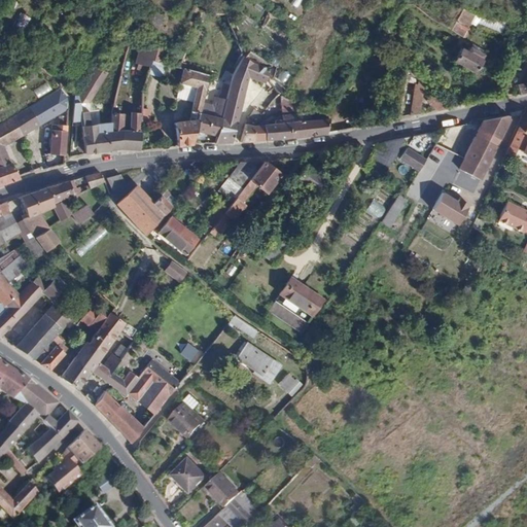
[(457,20),(467,28),(477,15),(466,8),(457,20)]
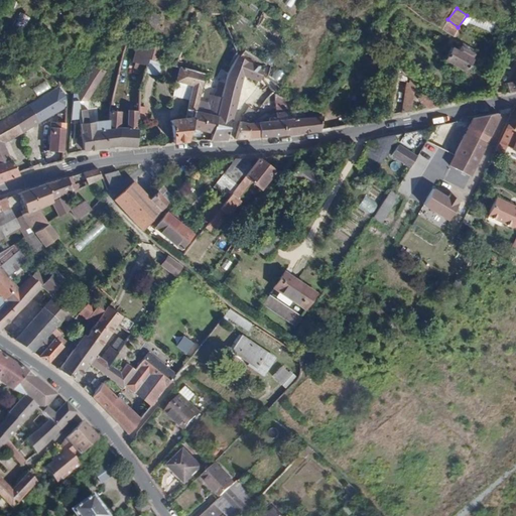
[(447,19),(441,28),(450,35),(458,27),(447,19)]
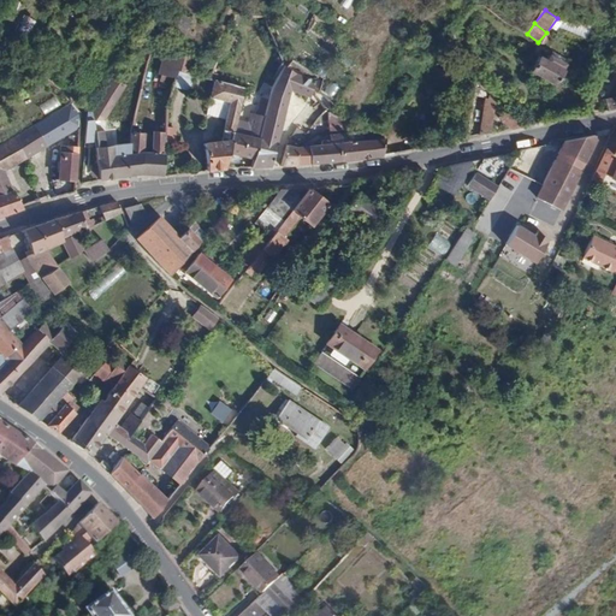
[(159,76),(175,78),(176,70),(191,75),(196,58),(165,51),(159,76)]
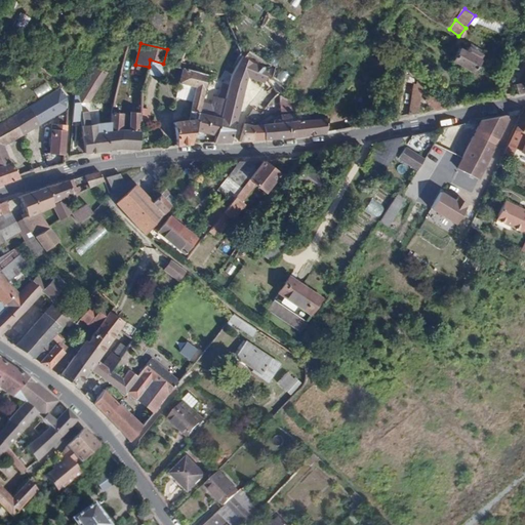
[(461,55),(457,52),(450,62),(467,75),(476,64),(474,63),(476,62),(470,56),(473,54),(470,52),(468,54),(465,51),(461,55)]
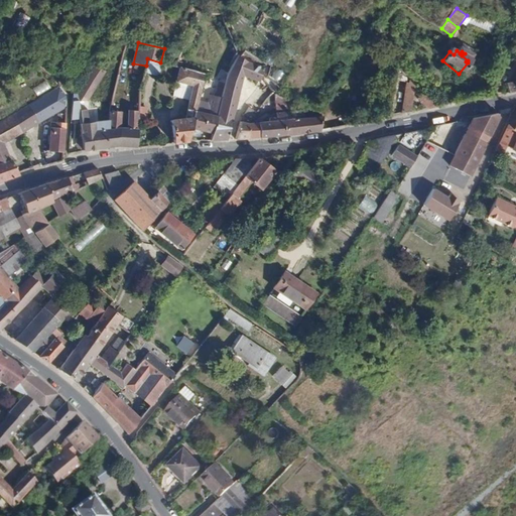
[(211,132),(209,140),(226,139),(243,76),(259,81),(259,80),(260,69),(253,63),(246,61),(237,55),(227,74),(225,79),(218,107),(211,132)]
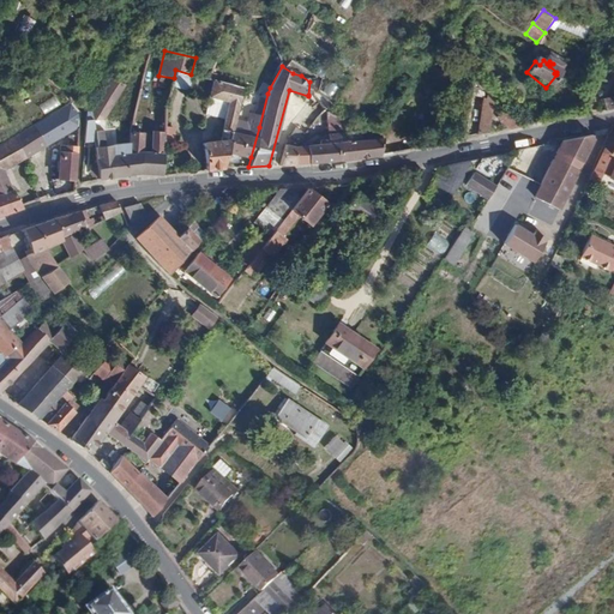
[(109,77),(89,112),(90,120),(101,120),(122,84),(109,77)]
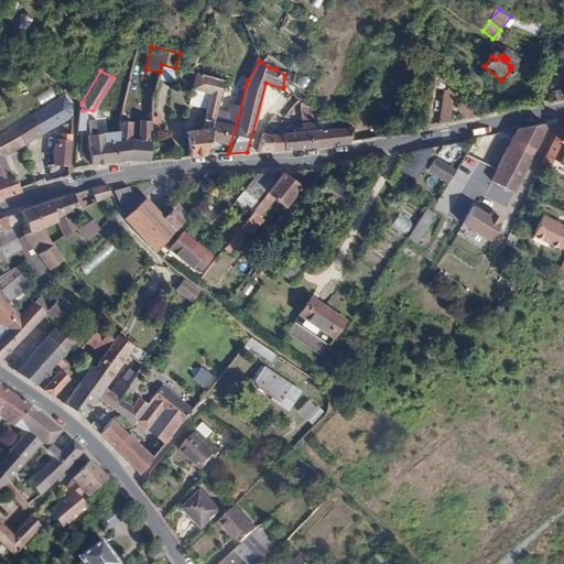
[(185,131),(188,156),(205,154),(208,139),(213,121),(221,80),(195,74),(191,89),(208,94),(201,129),(185,131)]
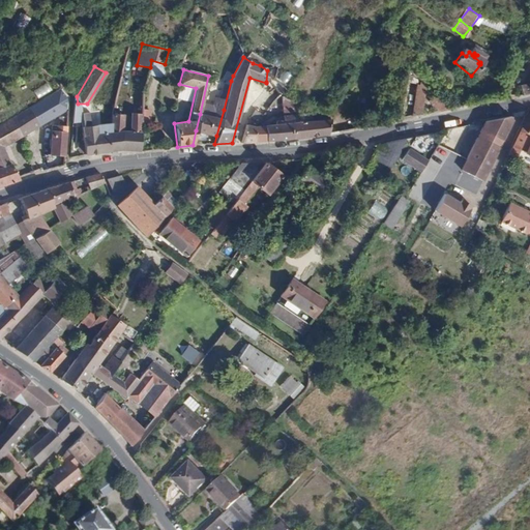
[(529,93),(529,76),(529,77),(529,78),(529,84),(520,86),(522,95),(528,94),(529,93)]
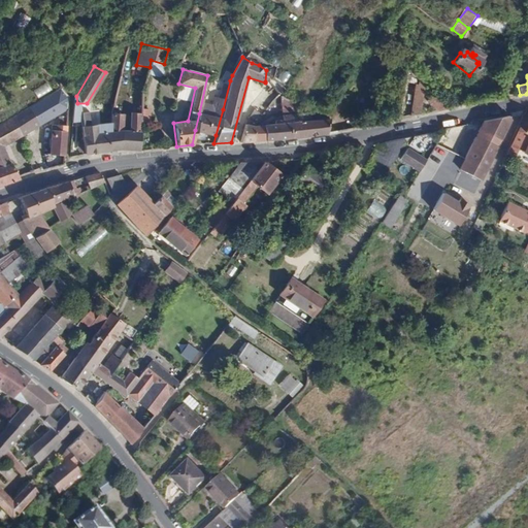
[(416,78),(409,116),(419,113),(424,87),(416,78)]
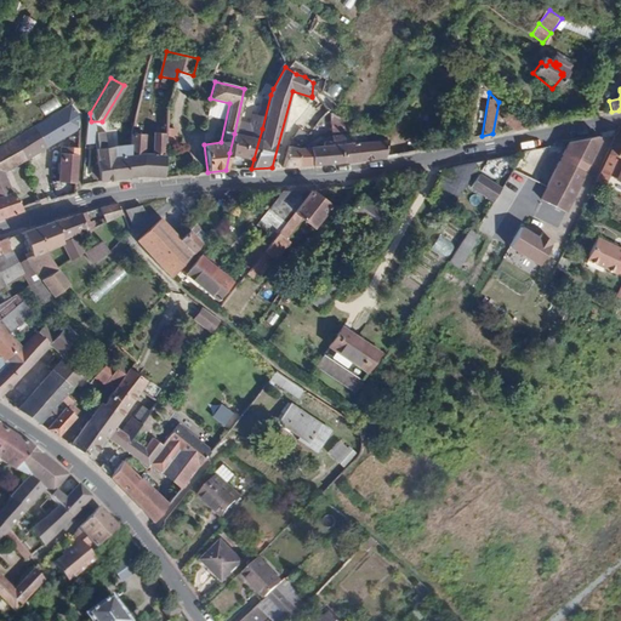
[(70,102),(40,120),(50,135),(41,140),(46,147),(78,129),(79,114),(70,102)]
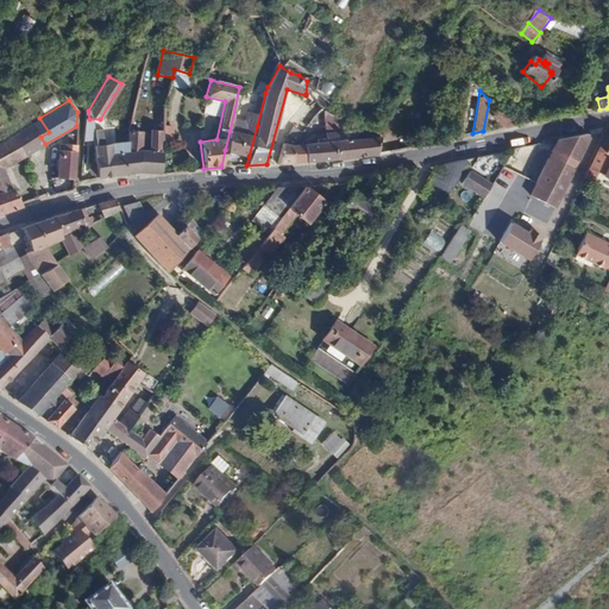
[(124,174),(138,173),(139,151),(140,133),(135,131),(138,121),(135,121),(140,105),(137,104),(127,130),(127,132),(126,140),(127,140),(124,174)]
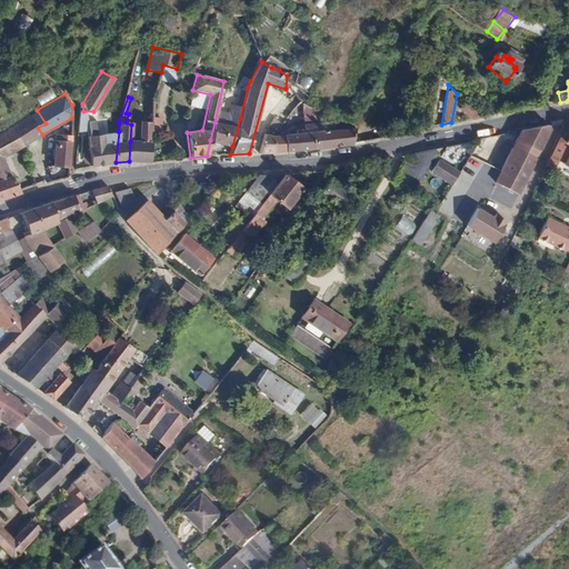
[(322,121),(301,101),(303,129),(295,130),(295,133),(283,136),(285,151),(312,149),(311,132),(323,131),(322,121)]
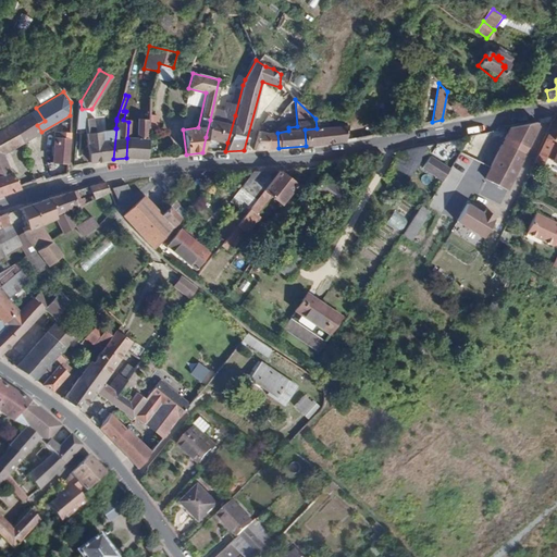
[(81,101),(77,100),(75,127),(81,127),(85,127),(83,118),(82,109),(81,101)]
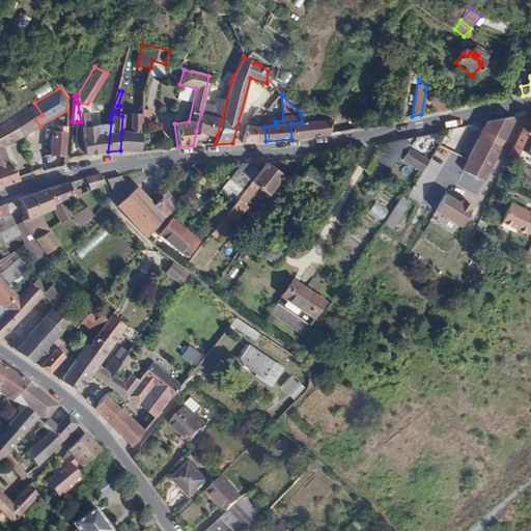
[(448,109),(436,95),(429,102),(438,111),(440,112),(450,110),(448,109)]
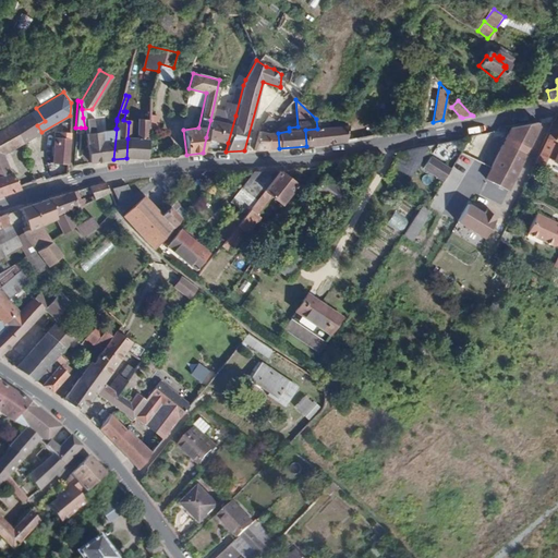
[(36,108),(11,123),(23,143),(41,132),(37,125),(45,121),(36,108)]
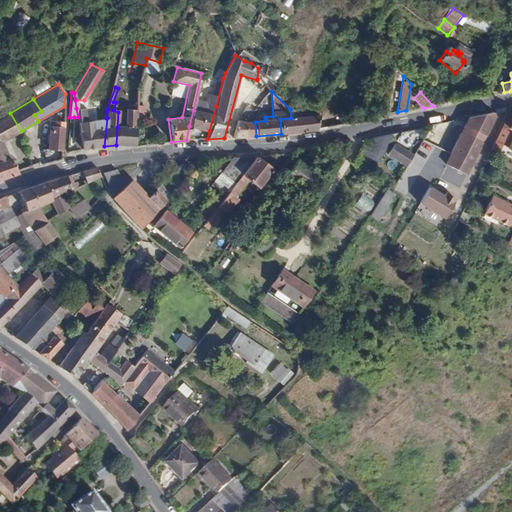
[(84,100),(75,100),(76,108),(85,108),(84,100)]
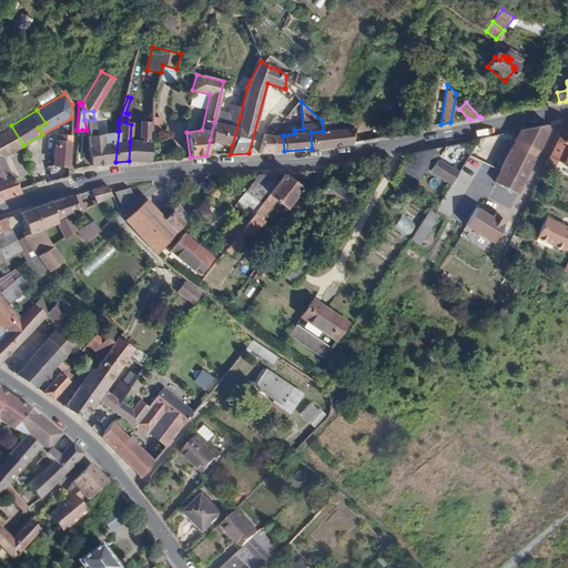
[(214,122),(210,140),(232,145),(240,118),(227,114),(224,124),(214,122)]
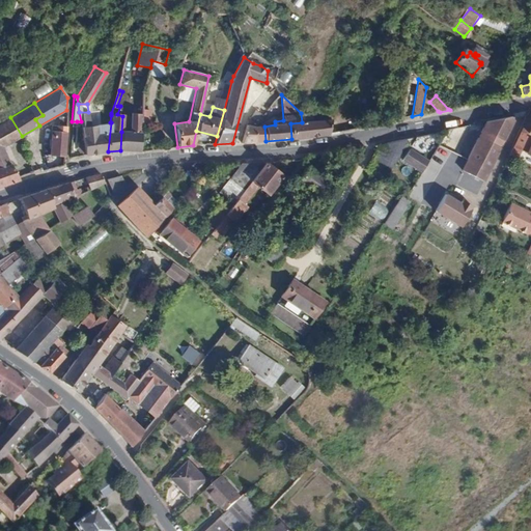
[(246,120),(240,143),(254,142),(253,124),(264,112),(259,108),(257,111),(255,109),(246,120)]
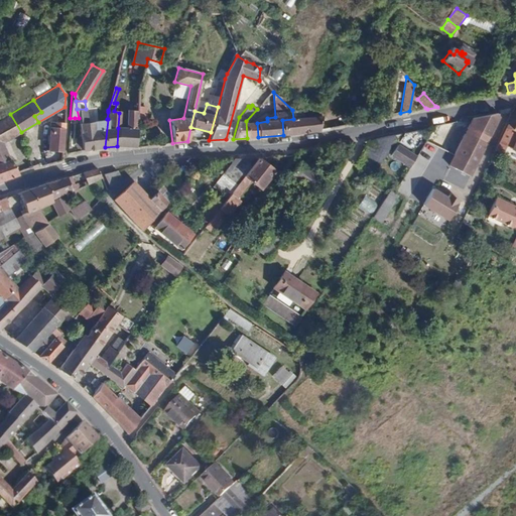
[(78,125),(81,150),(90,149),(105,147),(108,119),(107,119),(96,120),(98,108),(86,109),(77,109),(79,118),(80,124),(78,124),(78,125)]
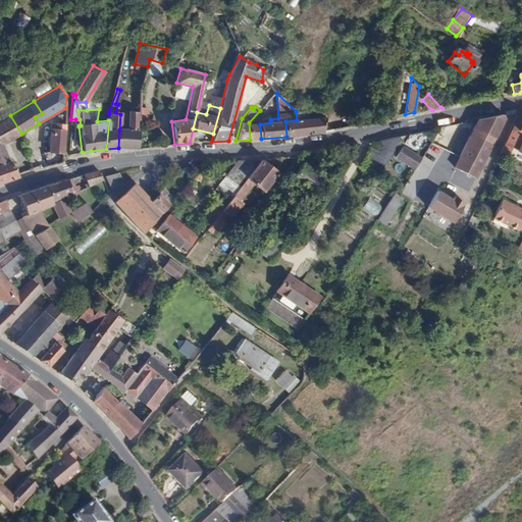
[(285,121),(286,137),(322,132),(324,117),(304,119),(302,110),(296,111),(297,120),(285,121)]
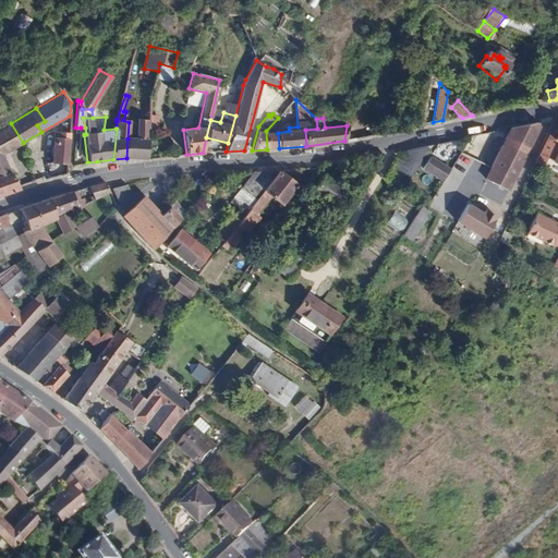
[(134,158),(146,158),(148,119),(136,119),(135,138),(134,158)]
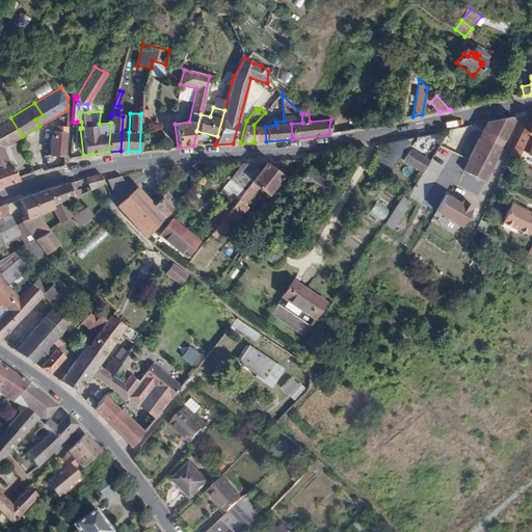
[(504,140),(513,118),(511,116),(504,118),(486,122),(462,169),(483,181),(500,148),(496,145),(490,142),(494,135),(499,138),(504,140)]
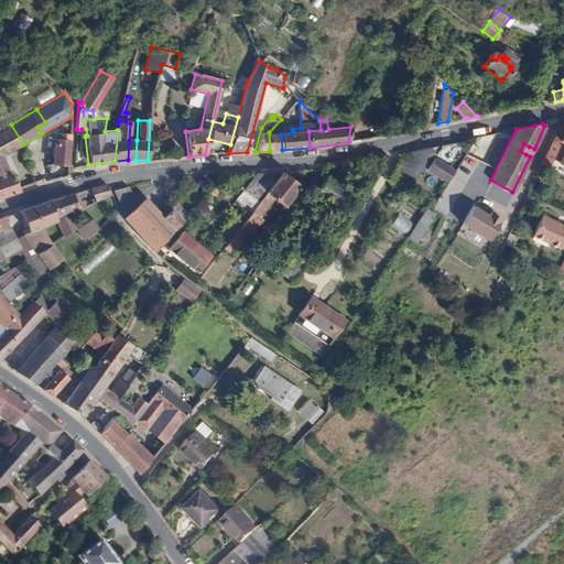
[(11,125),(0,131),(0,151),(2,156),(23,144),(11,125)]
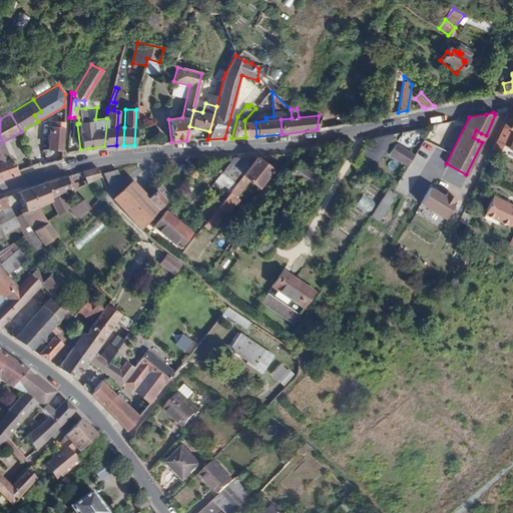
[(512,116),(507,113),(506,116),(499,131),(494,141),(492,146),(498,148),(500,143),(507,147),(506,148),(512,150),(512,116)]
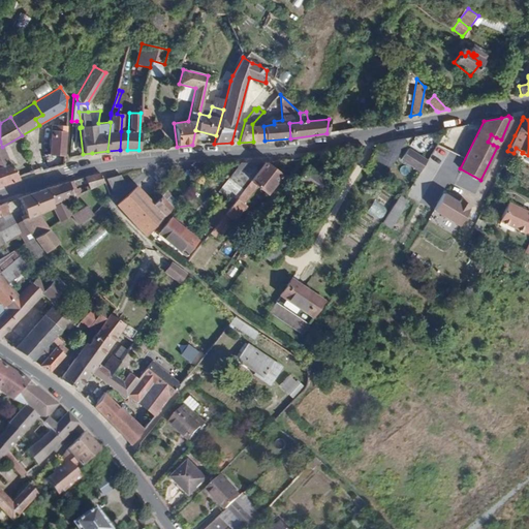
[(252,124),(253,142),(265,141),(263,126),(252,124)]
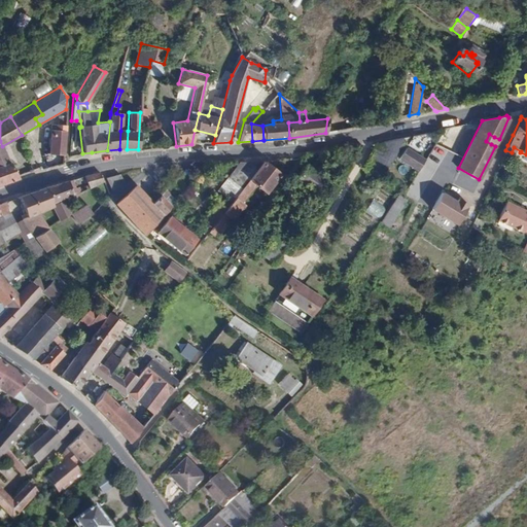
[(48,155),(62,156),(65,129),(58,128),(50,128),(48,155)]
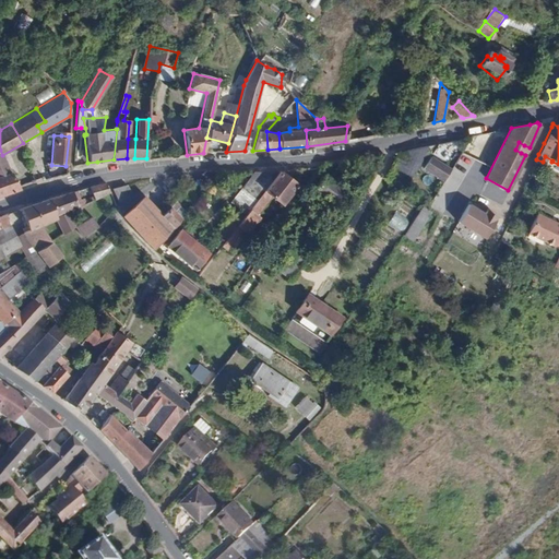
[(132,158),(134,158),(135,139),(128,139),(127,158),(132,158)]
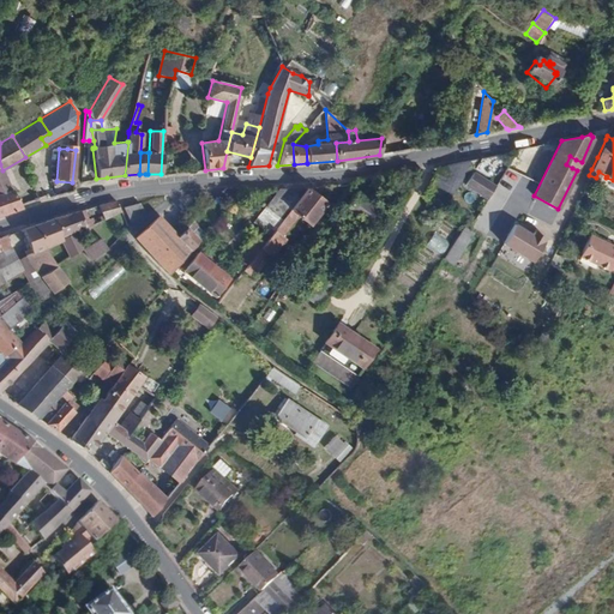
[(491,179),(509,152),(507,152),(482,158),(475,168),(491,179)]
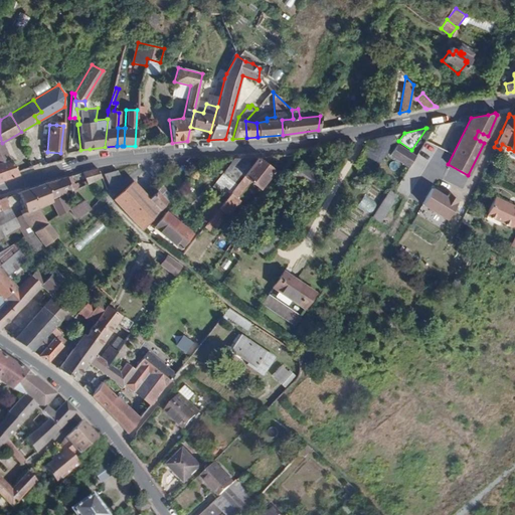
[(480,141),(483,134),(478,131),(475,138),(480,141)]
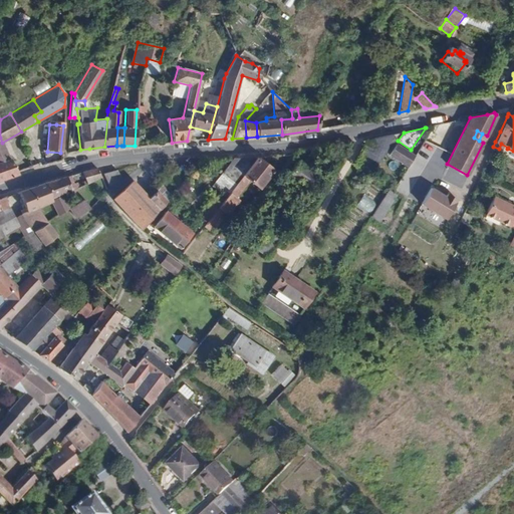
[(0,175),(2,179),(14,175),(20,173),(7,157),(2,143),(0,138),(0,175)]
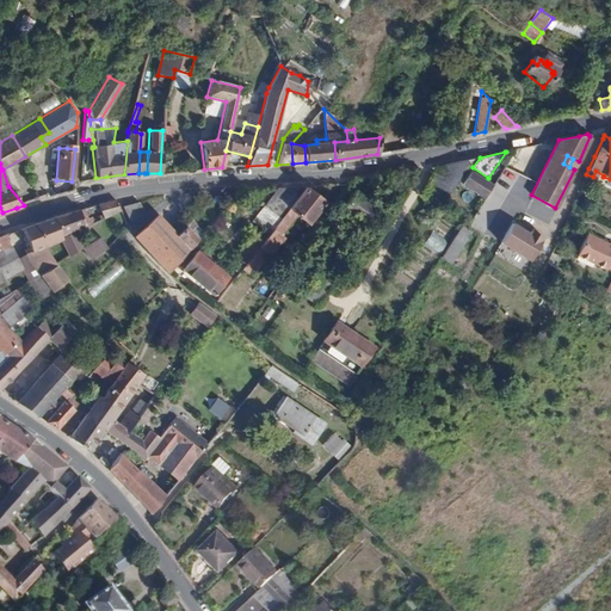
[(485,196),(492,184),(471,171),(464,183),(485,196)]
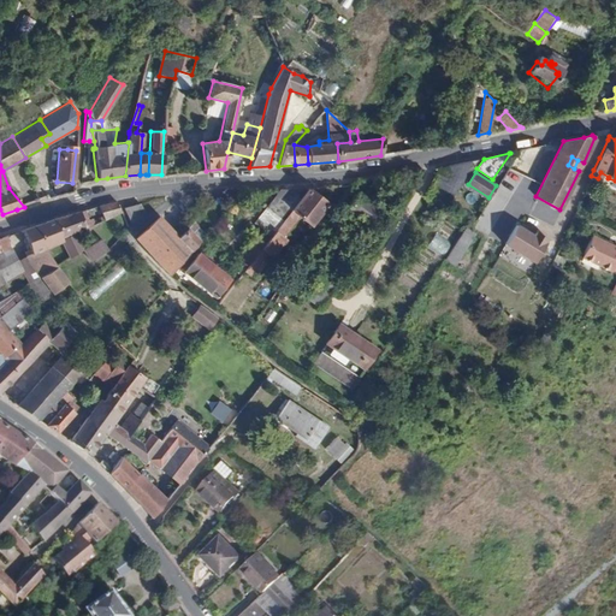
[(231,197),(235,201),(247,188),(240,189),(231,197)]
